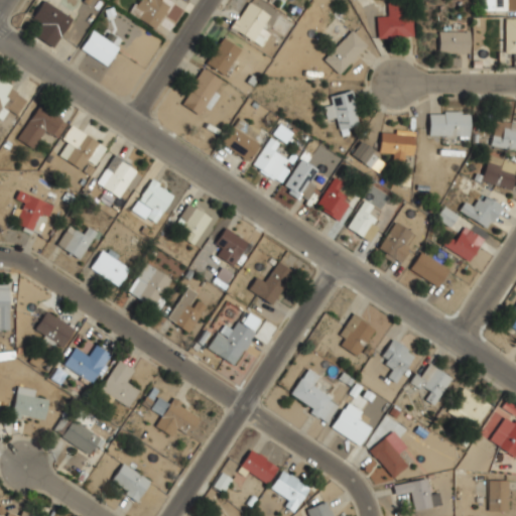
[(40,38),(53,46),(72,17),(45,0),(41,0),(31,17),(47,27),(40,38)]
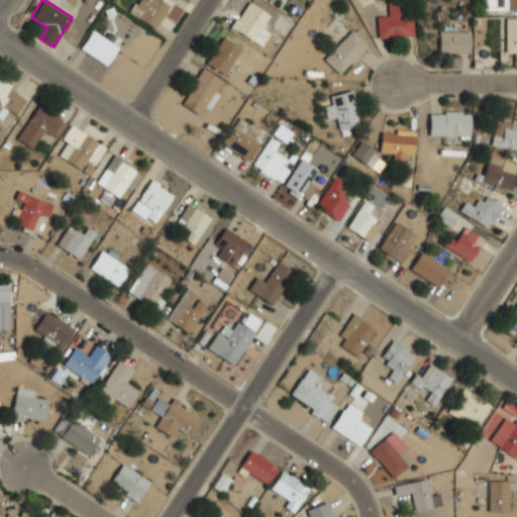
[(136,0),(128,11),(153,28),(169,6),(160,0),(136,0)]
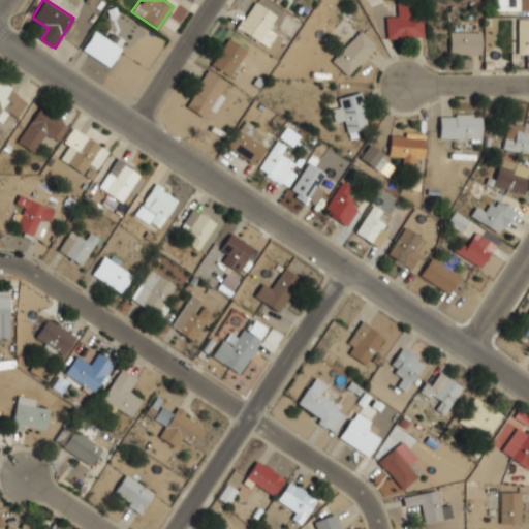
[(276,14),(252,0),(236,28),(259,41),(276,14)]
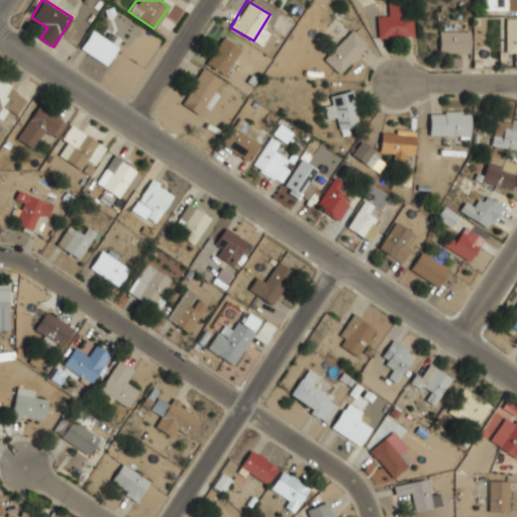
[(377,16),(378,38),(414,35),(411,0),(399,0),(387,1),(388,15),(377,16)]
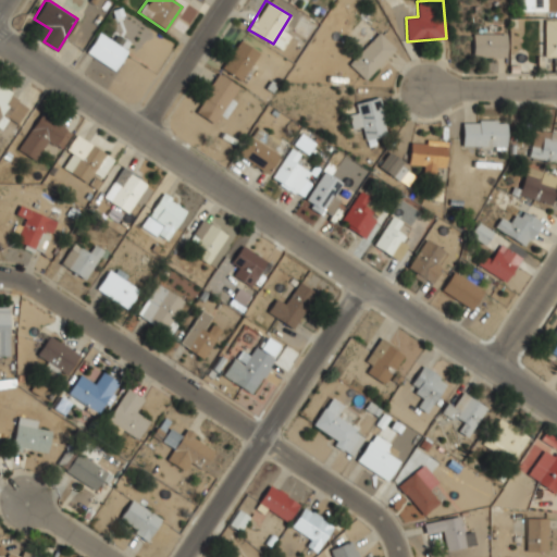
[(556,0),(520,0),(520,10),(556,10),(556,0)]
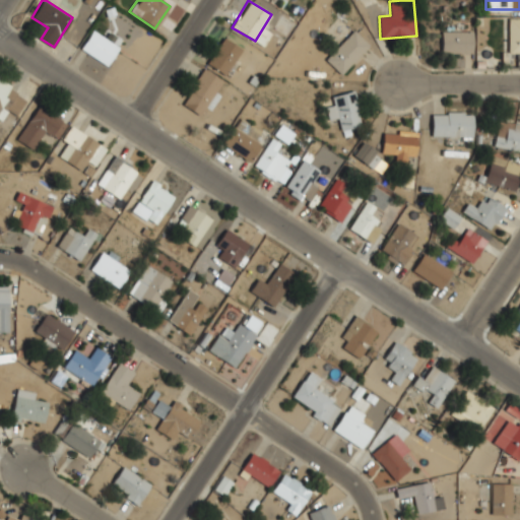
[(519,53),(519,16),(508,16),(508,53),(519,53)]
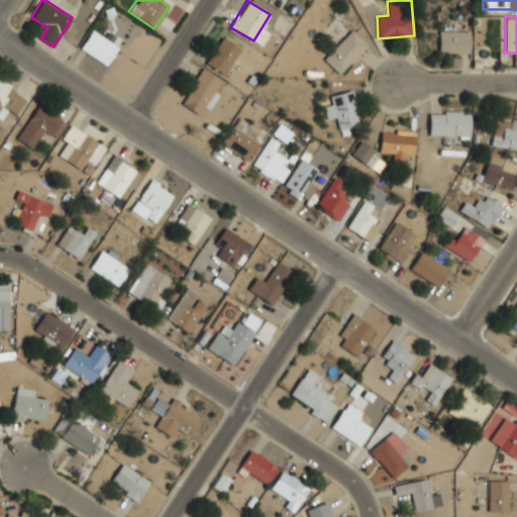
[(118,46),(93,28),(80,47),(105,66),(118,46)]
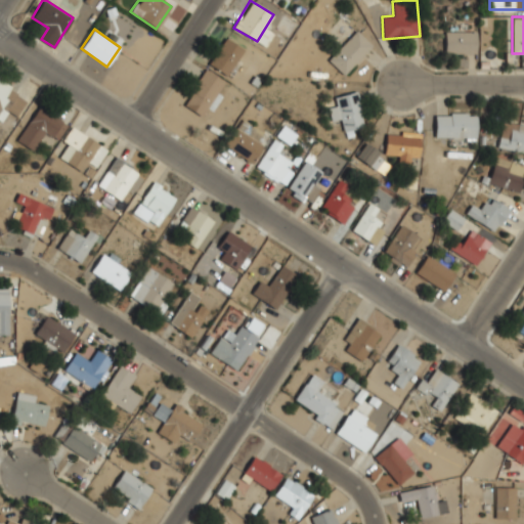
[(328,58),(344,75),(373,45),(356,30),(328,58)]
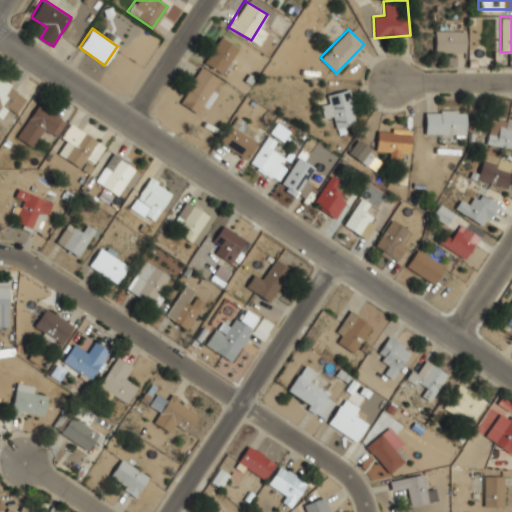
[(466,30),(435,30),(435,51),(466,51),(466,30)]
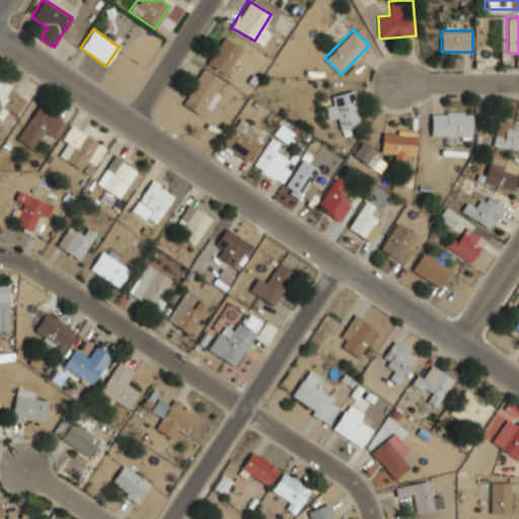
[(223,75),(241,50),(223,36),(205,63),(223,75)]
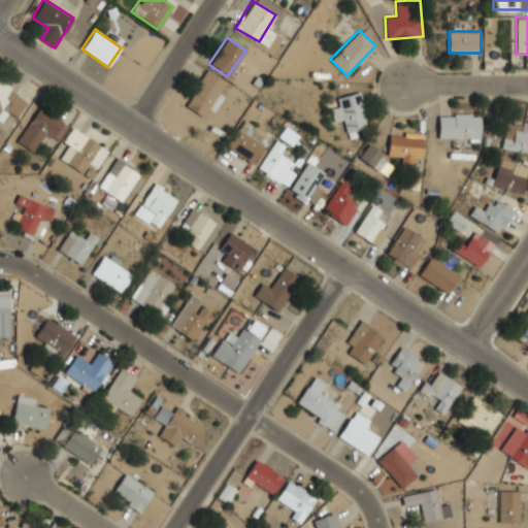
[(203,118),(225,81),(206,69),(184,105),(203,118)]
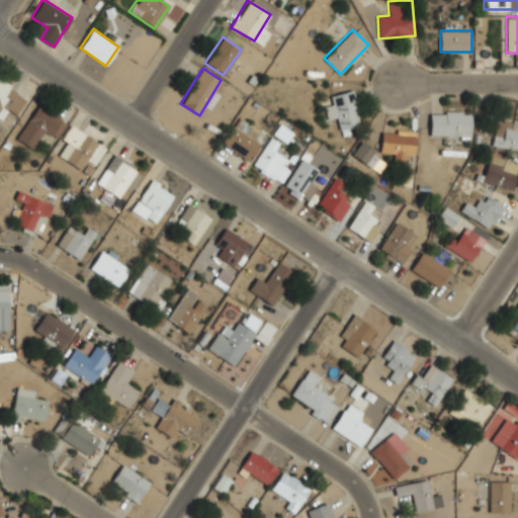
[(0,116),(5,109),(14,115),(27,95),(0,78),(0,116)]
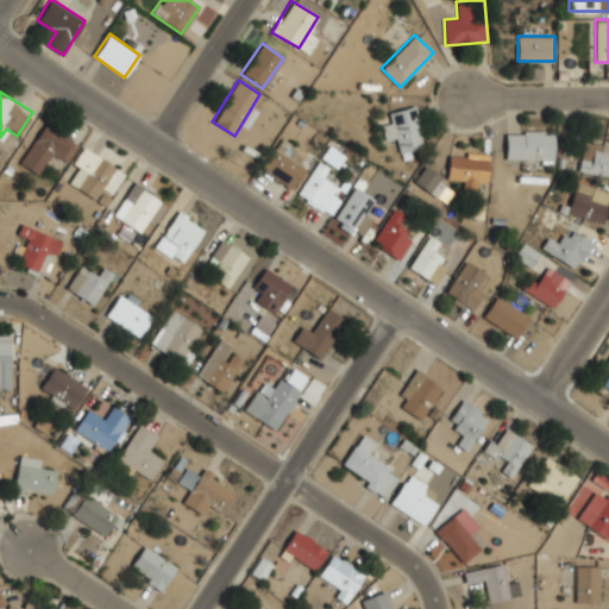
[(401,152),(425,145),(414,105),(389,112),(391,123),(382,125),(385,140),(396,137),(401,152)]
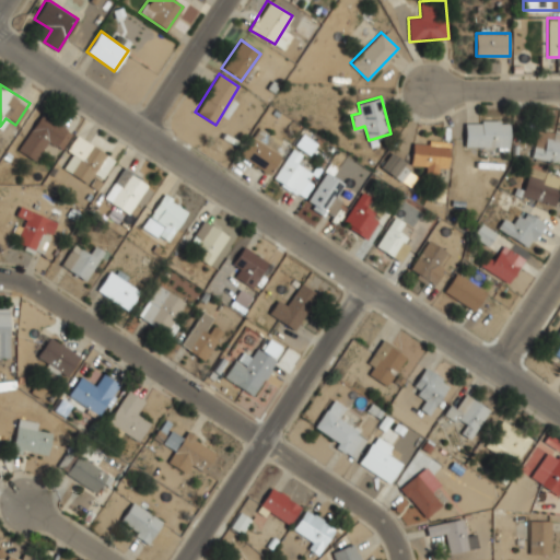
[(18,150),(36,162),(48,142),(61,150),(72,131),(41,112),(18,150)]
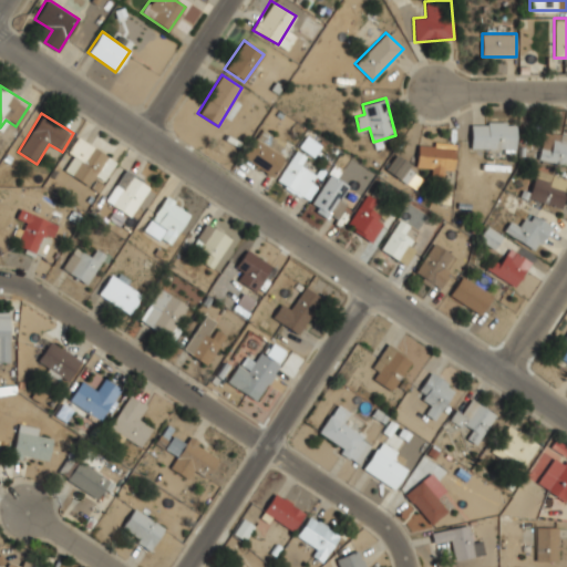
[(471,122),(471,147),(515,147),(515,122),(471,122)]
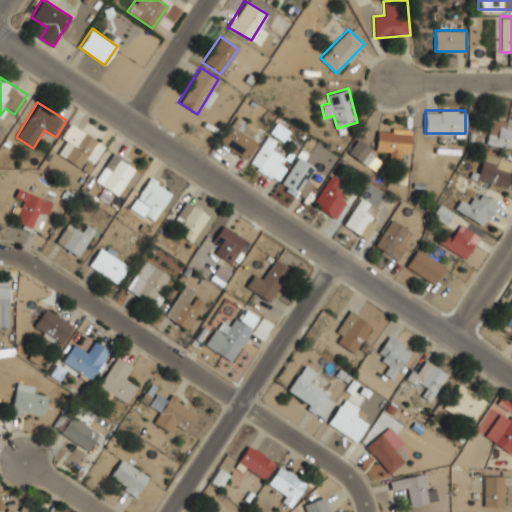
[(497,135),(488,133),(485,144),(511,149),(511,121),(501,119),(497,135)]
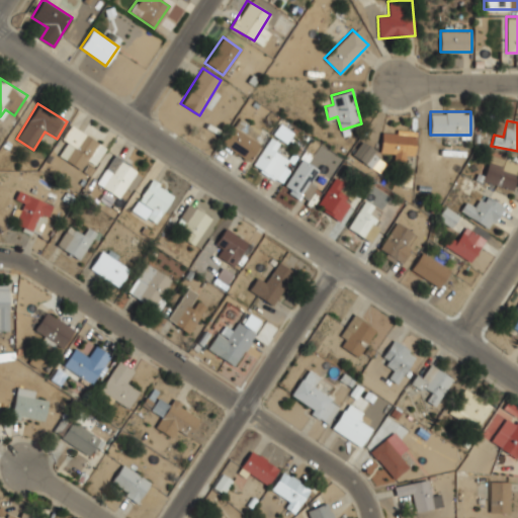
[(285,143),(293,133),(280,122),(273,134),(285,143)]
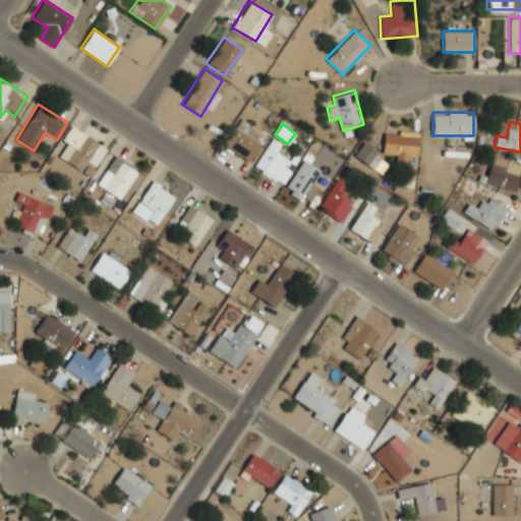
[(223,143),(249,162),(263,142),(235,125),(223,143)]
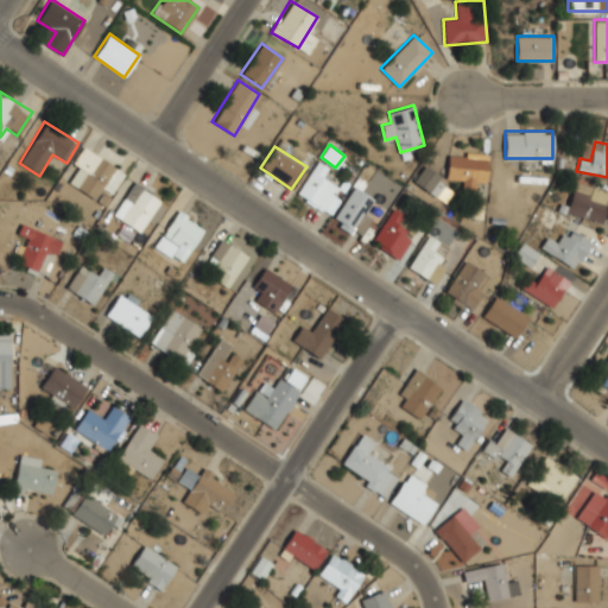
[(67,183),(97,198),(115,163),(84,147),(67,183)]
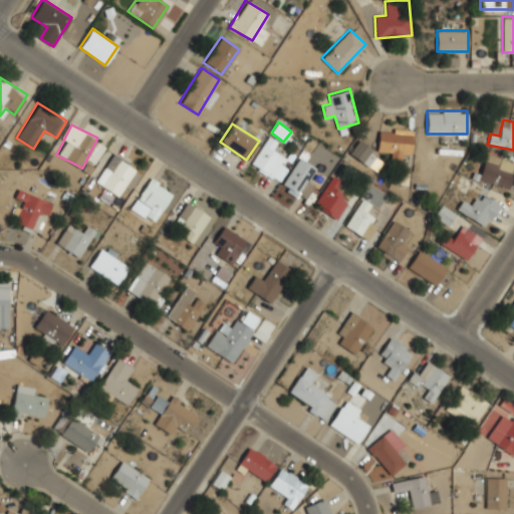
[(413,129),(378,127),(377,150),(389,151),(389,158),(412,158),(413,129)]
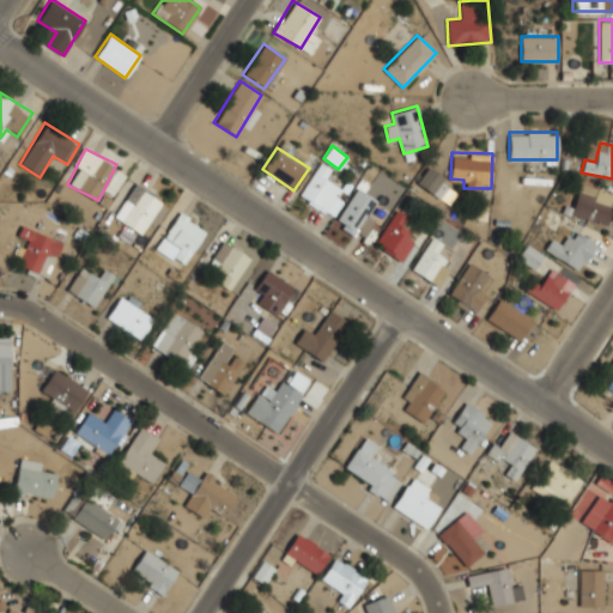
[(331,169),(320,162),(298,195),(332,217),(346,194),(325,180),(331,169)]
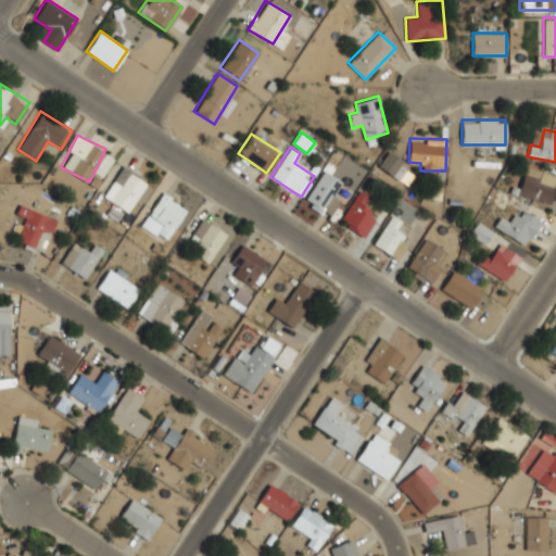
[(378,165),(391,175),(402,161),(389,151),(378,165)]
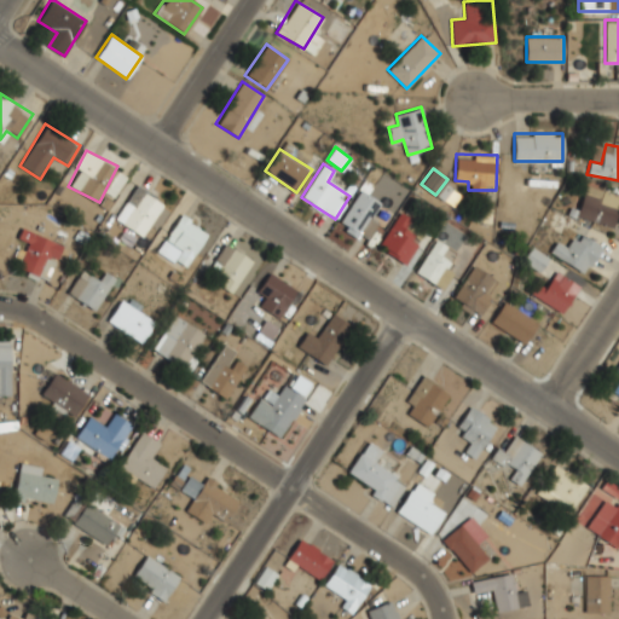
[(115,218),(142,235),(165,201),(138,184),(115,218)]
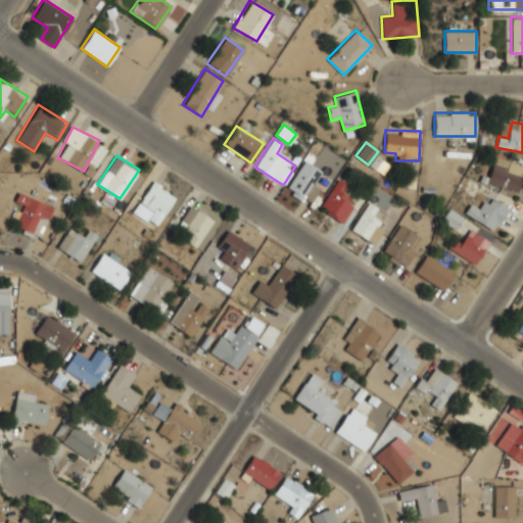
[(522,175),(522,164),(495,155),(486,182),(517,192),(522,175)]
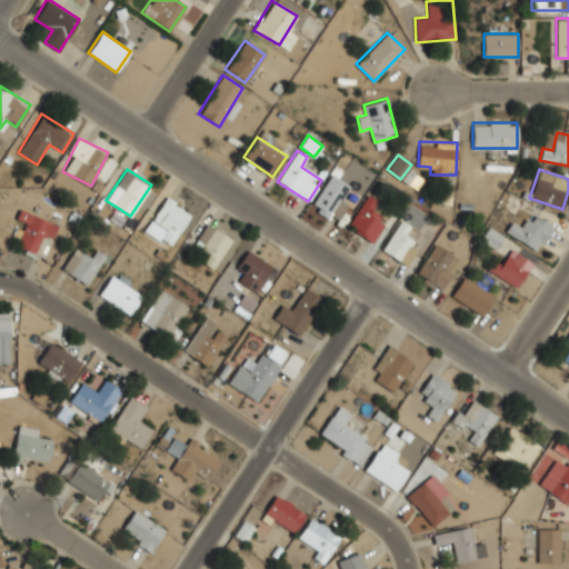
[(336,219),(357,189),(332,172),(312,202),(336,219)]
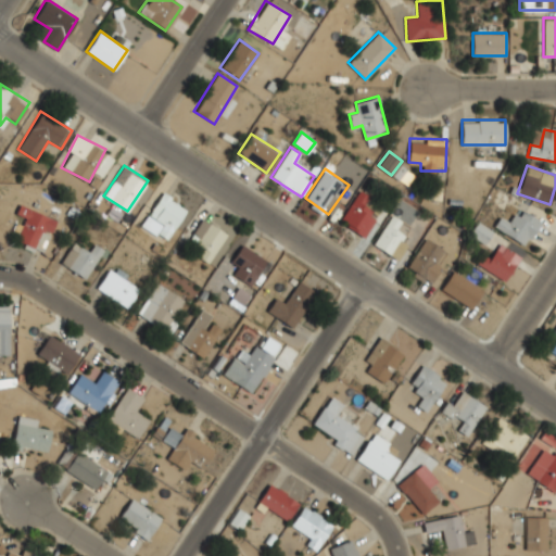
[(366,205),(373,198),(363,189),(338,218),(361,237),(378,215),(366,205)]
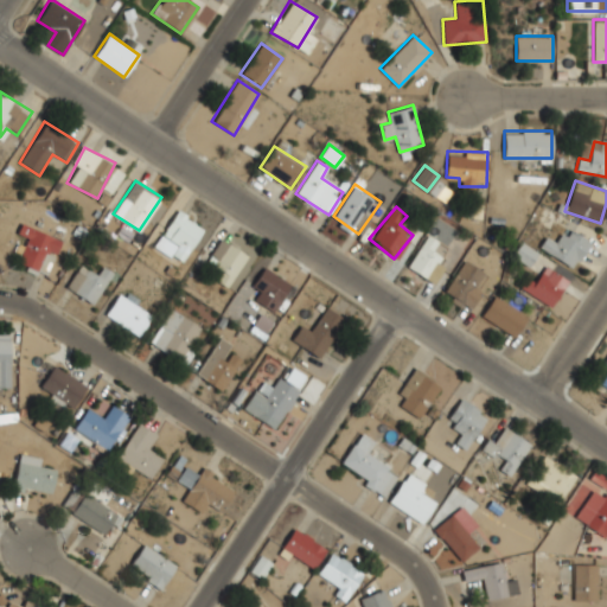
[(154,246),(181,262),(203,225),(177,209),(154,246)]
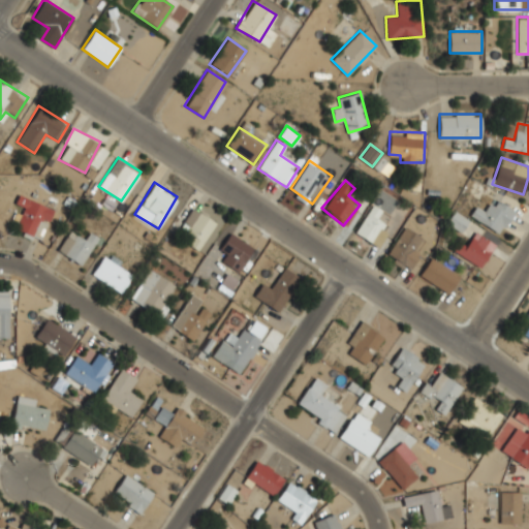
[(52,208),(19,194),(16,204),(24,207),(16,229),(39,239),(52,208)]
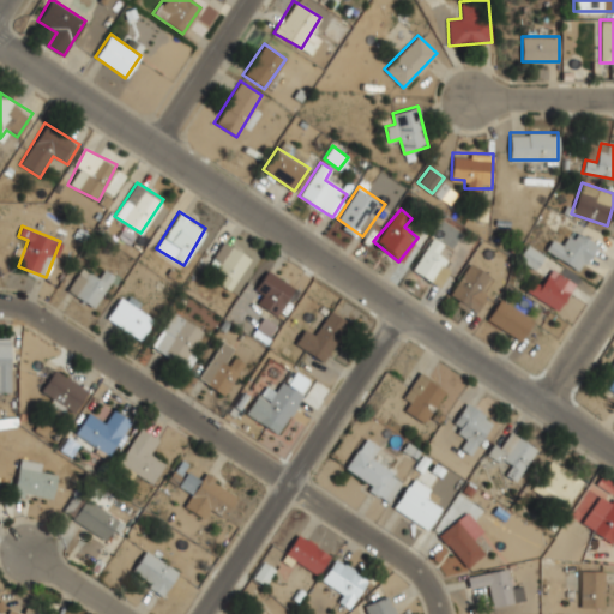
[(546,248),(579,272),(597,246),(573,229),(563,245),(553,239),(546,248)]
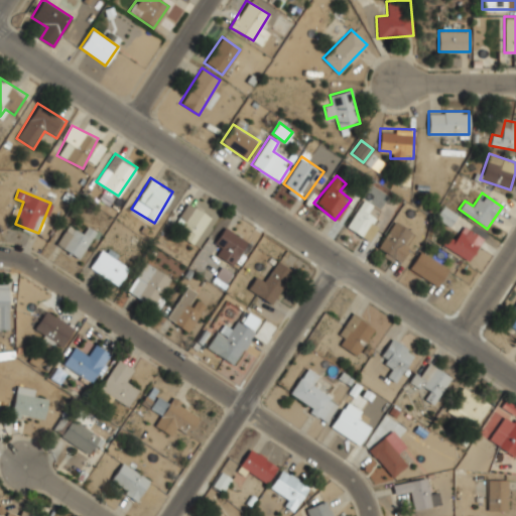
[(368,240),(385,214),(363,200),(347,226),(368,240)]
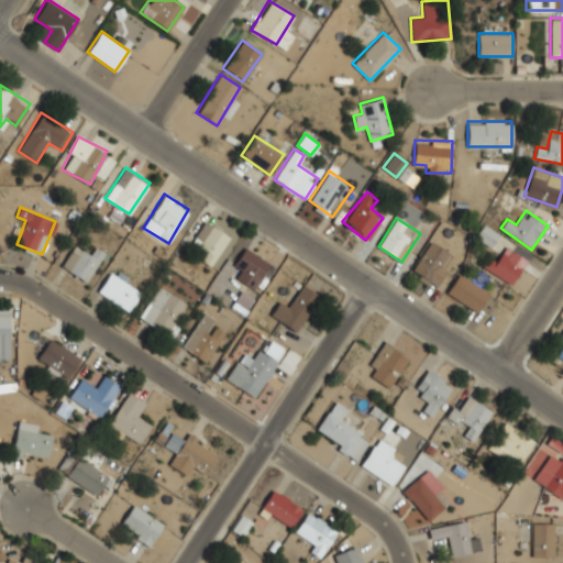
[(208,251),(202,260),(211,265),(230,235),(205,220),(191,241),(208,251)]
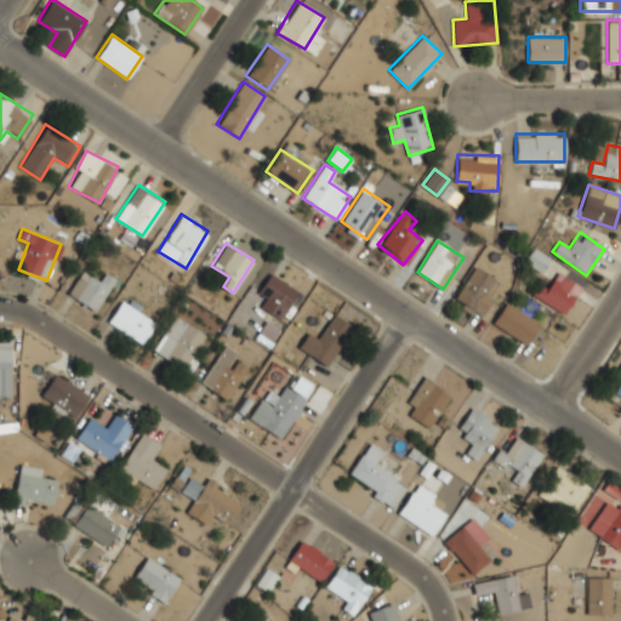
[(550,257),(531,246),(523,261),(541,272),(550,257)]
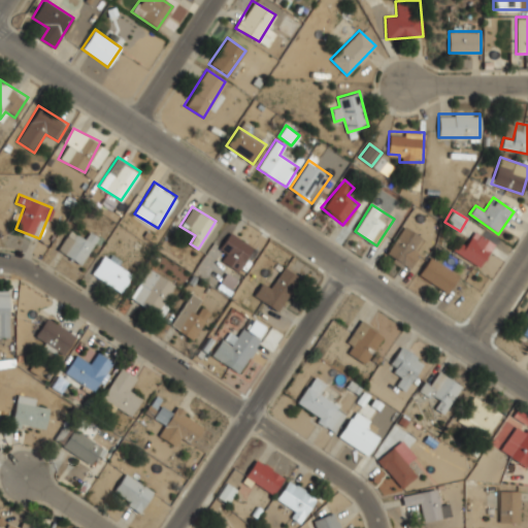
[(385,255),(406,270),(427,241),(404,226),(385,255)]
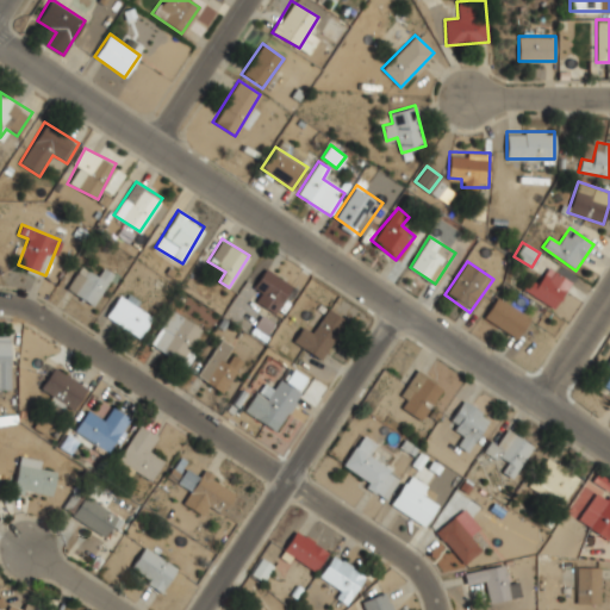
[(92,306),(114,274),(104,267),(97,277),(80,266),(66,288),(92,306)]
